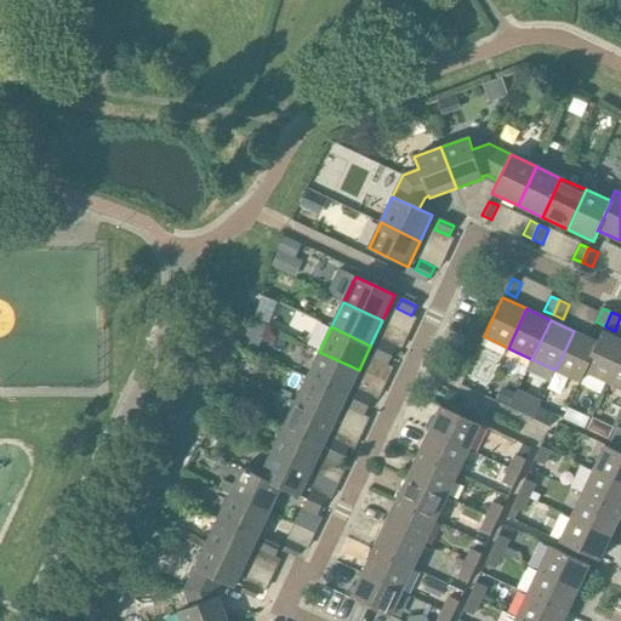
[(597,342),(574,331),(556,370),(580,382),(585,371),(598,342),(597,342)]
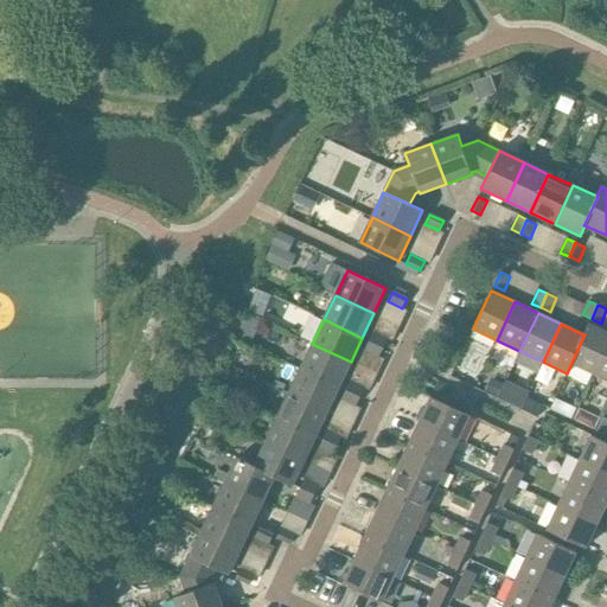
[(572,363),(594,374),(606,345),(606,332),(588,324),(583,334),(585,334),(572,363)]
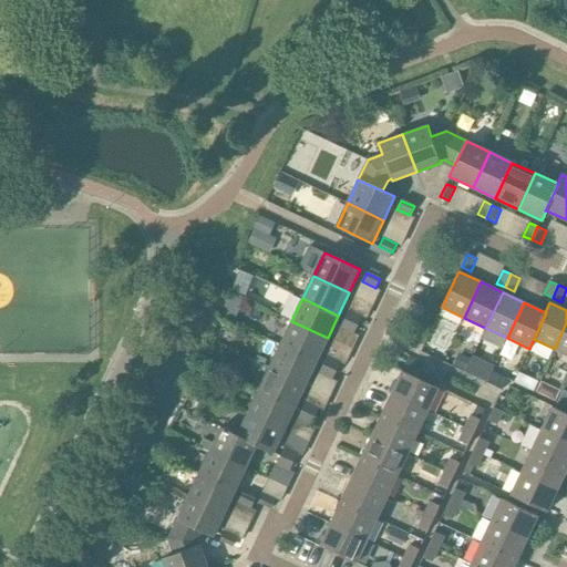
[(344,319),(358,325),(362,316),(349,310),(344,319)]
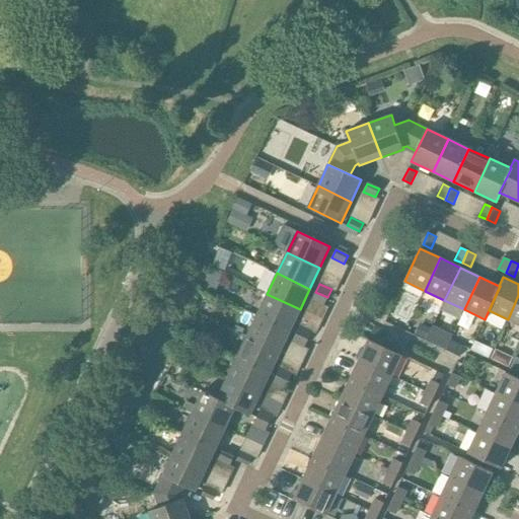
[(327,297),(315,292),(312,299),(324,305),(327,297)]
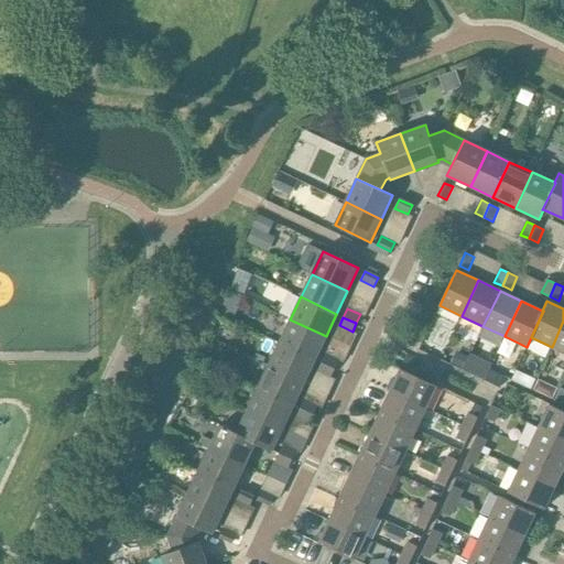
[(315,359),(326,336),(290,320),(279,343),(315,359)]
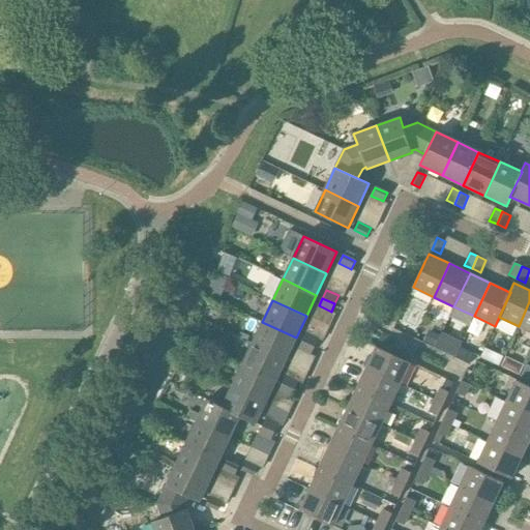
[(529,301),(519,326),(529,331),(529,301)]
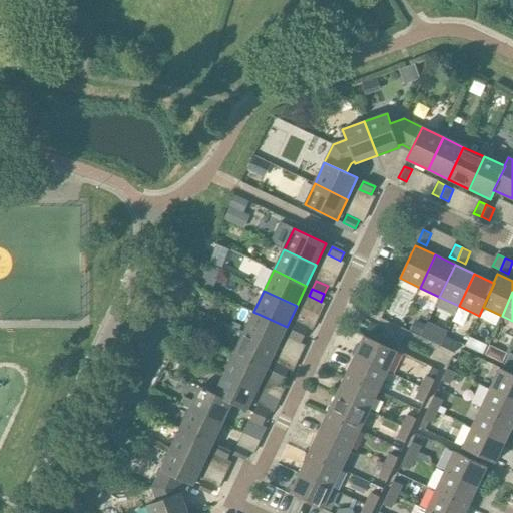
[(277,348),(287,327),(253,312),(244,332),(277,348)]
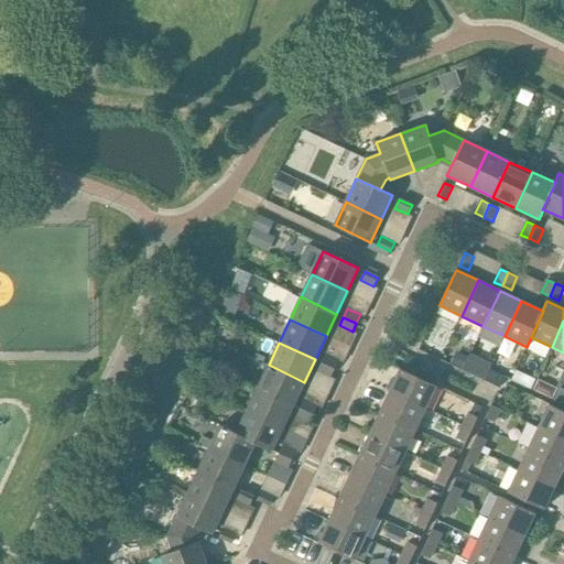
[(322,362),(335,368),(338,360),(326,354),(322,362)]
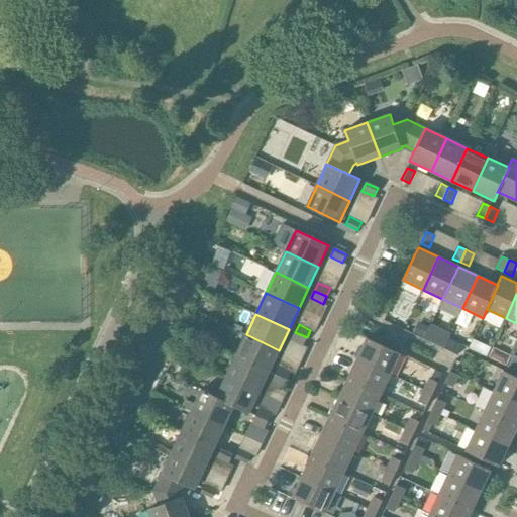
[(307,337),(295,332),(291,340),(303,345),(307,337)]
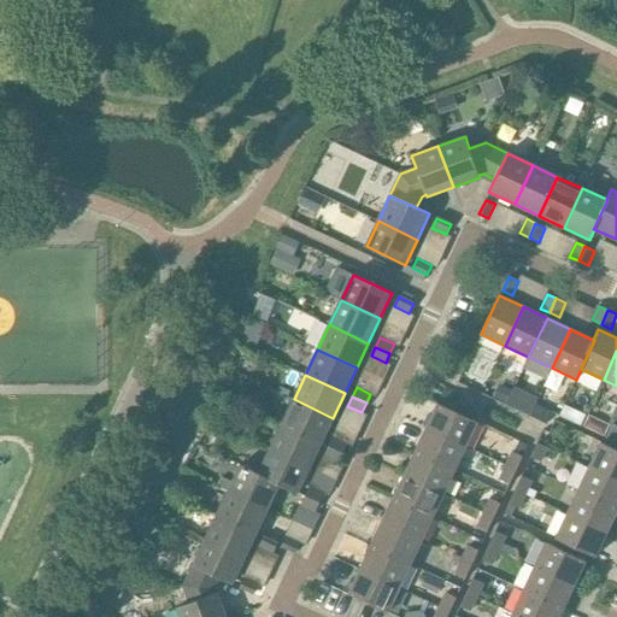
[(294,399),(282,424),(321,442),(333,418),(294,399)]
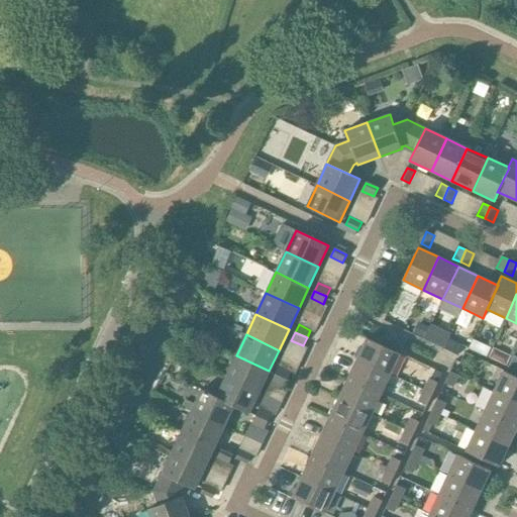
[(357,358),(390,375),(400,353),(367,338),(357,358)]
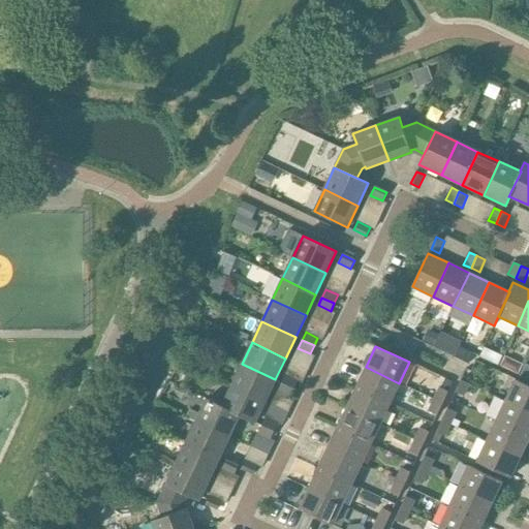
[(266,401),(275,379),(242,364),(231,385),(266,401)]
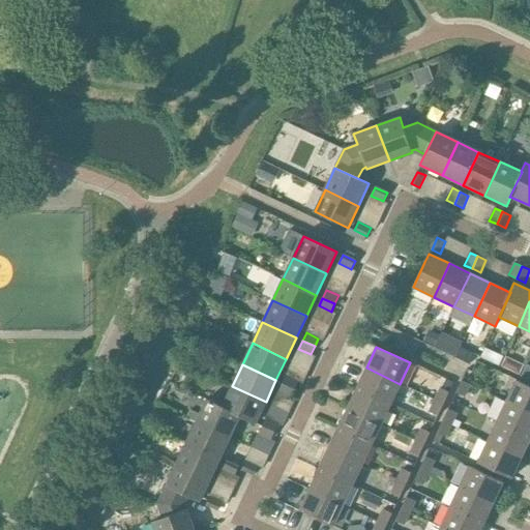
[(366,367),(357,388),(390,404),(400,384),(366,367)]
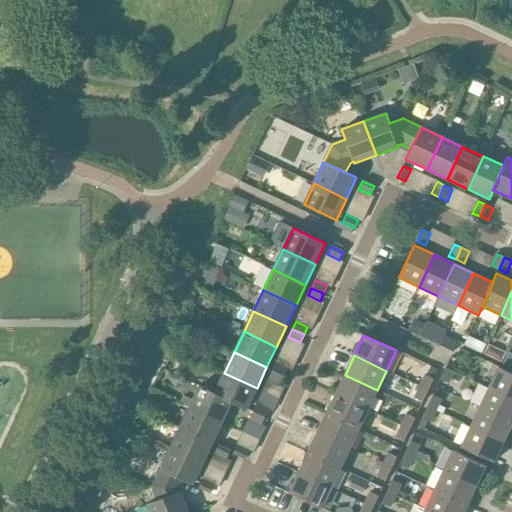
[(273,370),(284,376),(288,368),(276,362),(273,370)]
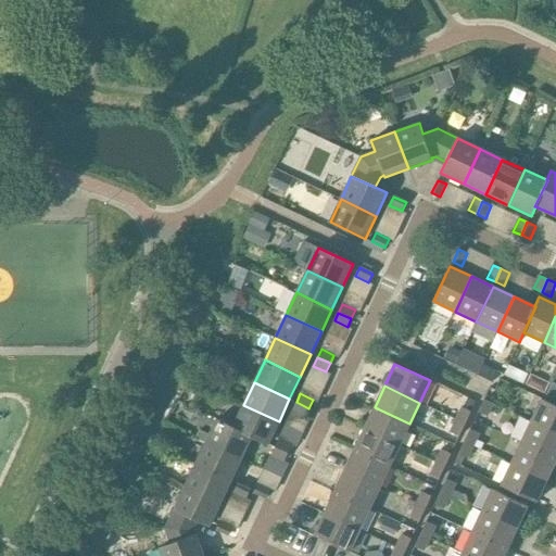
[(531,421),(555,432),(555,405),(542,399),(531,421)]
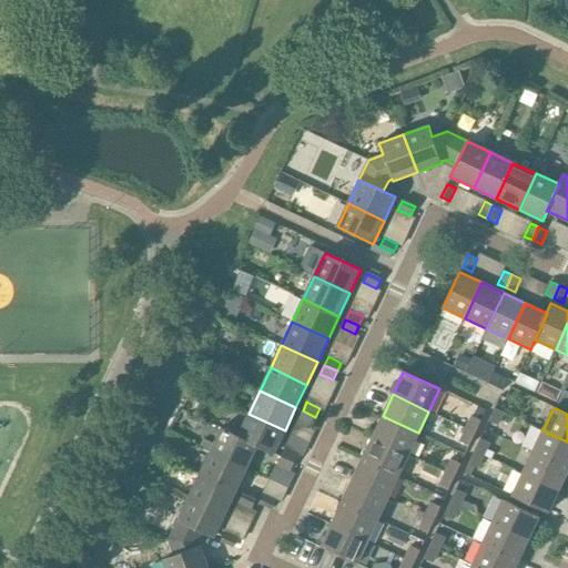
[(495,408),(488,422),(497,426),(504,413),(495,408)]
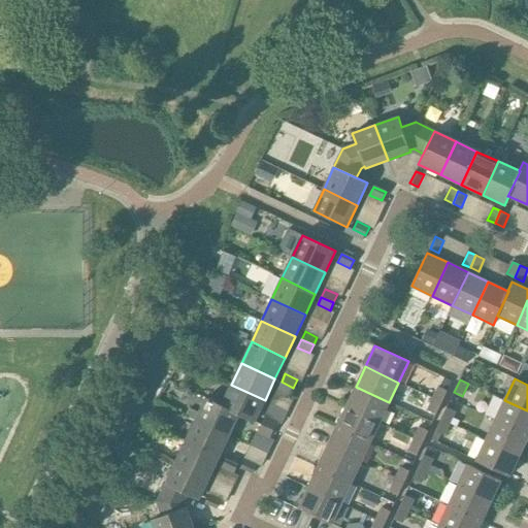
[(293,388),(282,382),(277,390),(290,396),(293,388)]
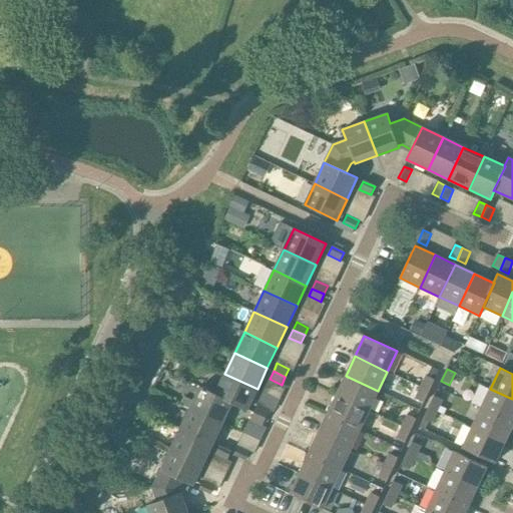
[(224,374),(215,394),(214,394),(232,402),(232,403),(247,410),(258,389),(224,374)]
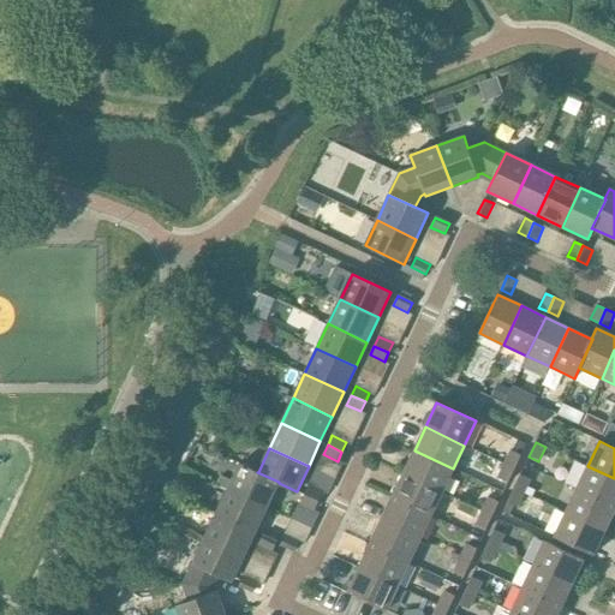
[(415,451),(404,473),(442,493),(453,469),(415,451)]
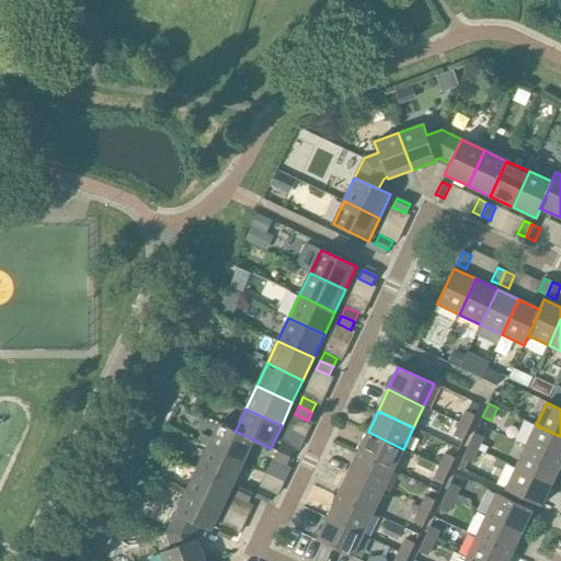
[(465,411),(459,423),(470,427),(476,416),(465,411)]
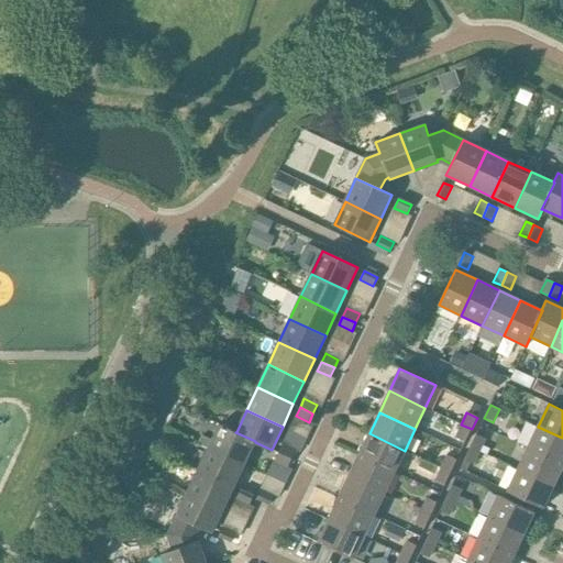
[(244,464),(255,442),(255,441),(235,432),(236,432),(220,423),(209,448),(244,464)]
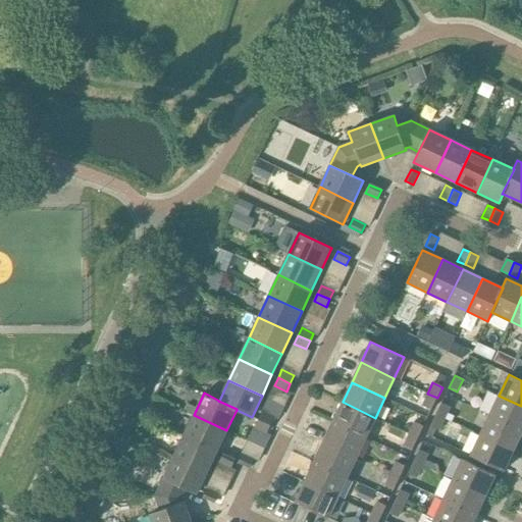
[(421,407),(430,412),(437,398),(427,394),(421,407)]
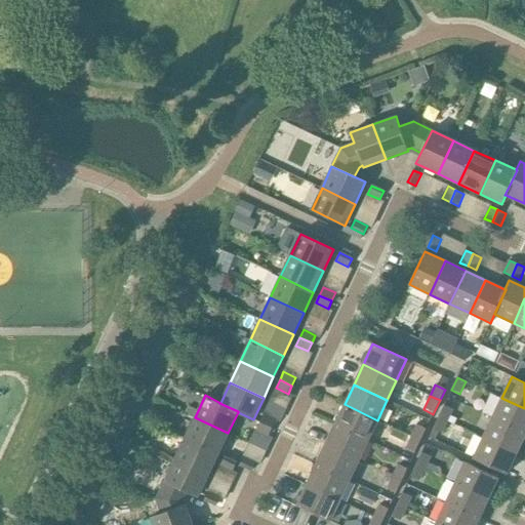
[(524,433),(524,408),(501,398),(492,417),(524,433)]
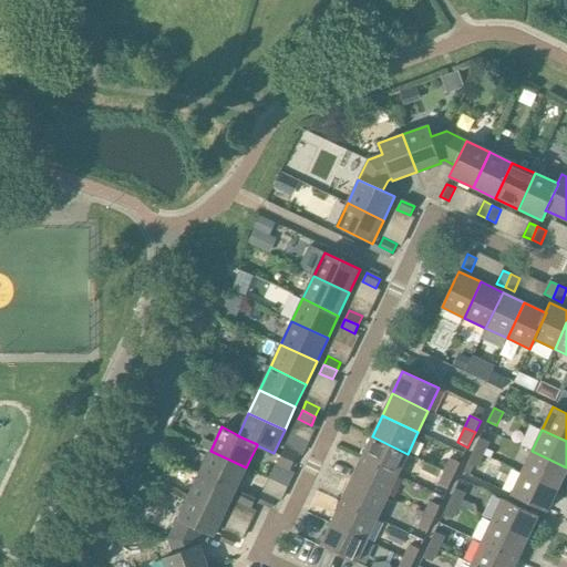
[(372,436),(361,459),(398,475),(408,454),(372,436)]
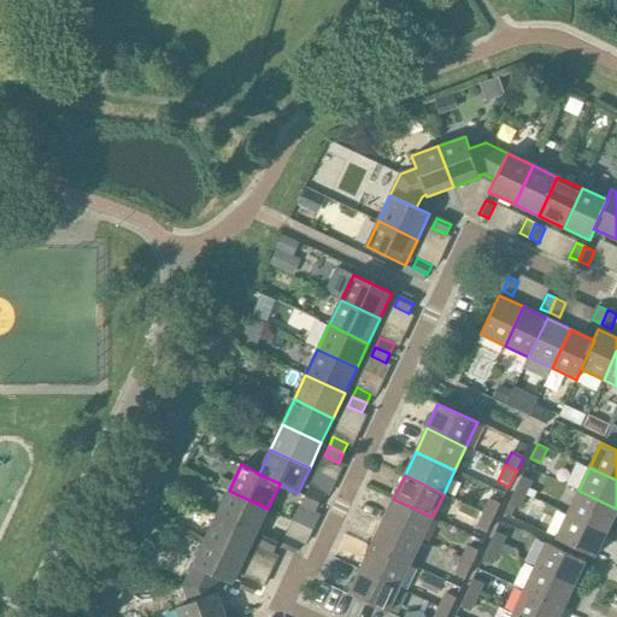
[(513,491),(526,495),(532,482),(521,477),(513,491)]
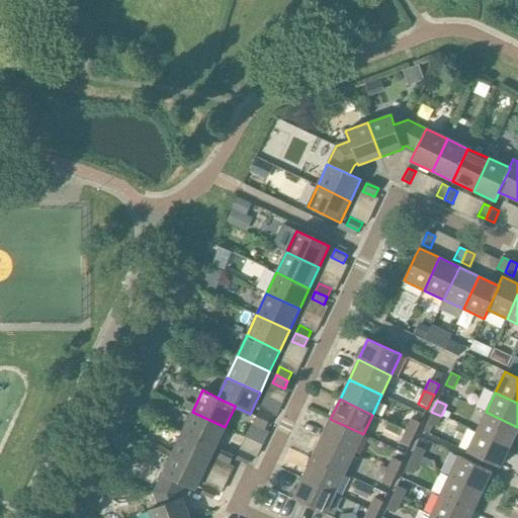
[(256,417),(268,422),(272,414),(260,409),(256,417)]
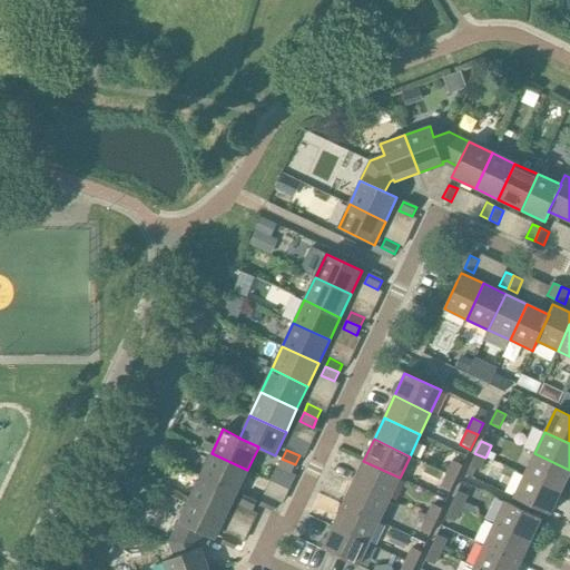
[(236,493),(247,470),(212,453),(200,475),(236,493)]
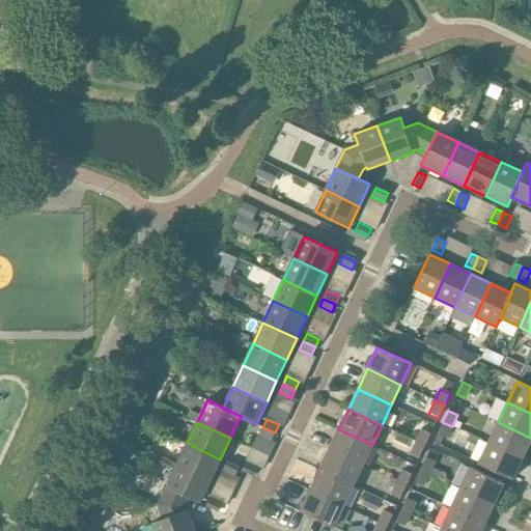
[(452,426),(442,422),(437,434),(447,439),(452,426)]
